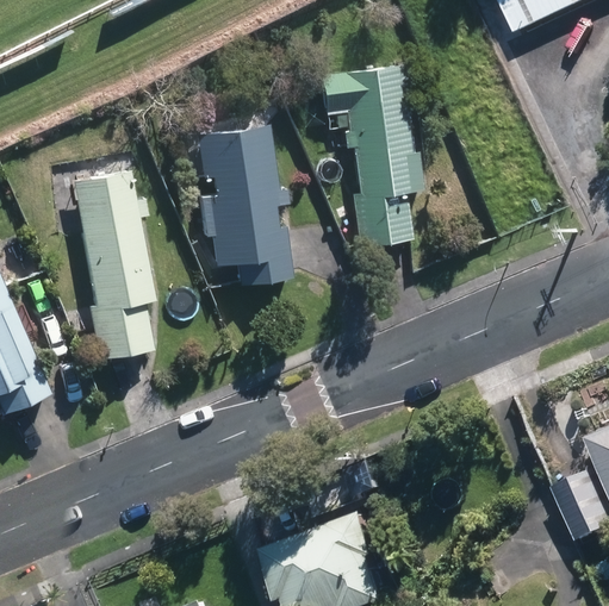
[(504,0),(522,36),(595,0),(504,0)]
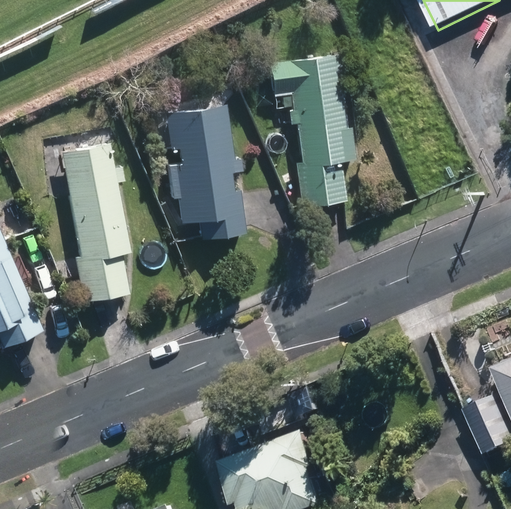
[(347,86),(342,53),(268,63),(274,105),(290,103),(291,110),(291,113),(293,126),(296,126),(300,161),(292,162),(297,206),(348,200),(343,161),(356,159),(352,126),(344,127),(339,87),(347,86)]
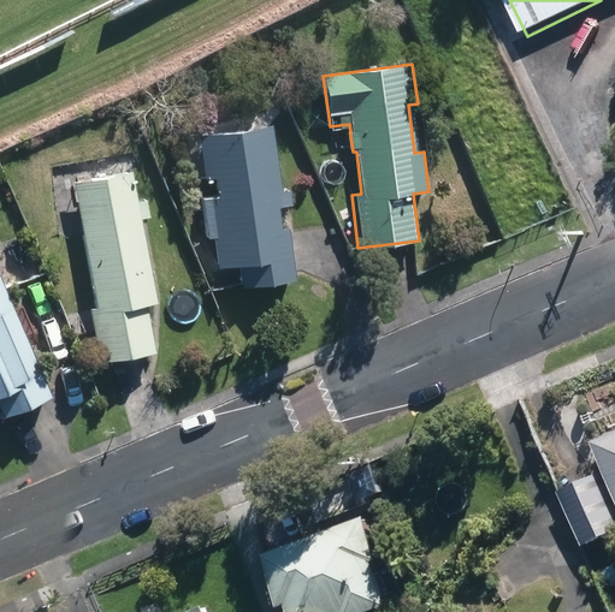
[(282,189),(273,126),(200,135),(206,179),(217,178),(219,197),(205,198),(210,237),(216,237),(218,263),(237,261),(241,287),(296,280),(294,254),(293,245),(290,227),(283,227),(281,207),(291,206),(290,189),(282,189)]
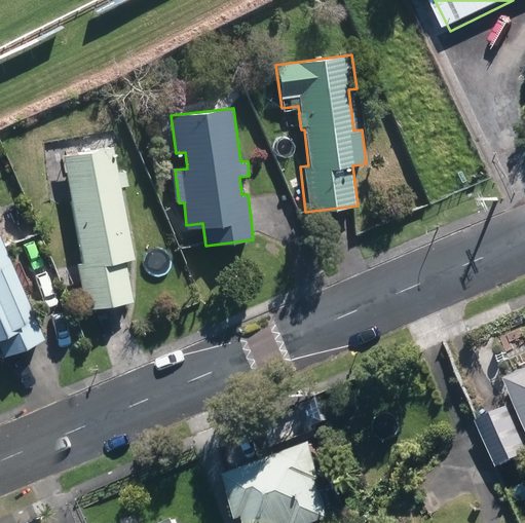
[(114,146),(63,156),(82,262),(77,263),(85,311),(134,302),(126,260),(135,259),(122,189),(129,187),(126,172),(119,173),(114,146)]
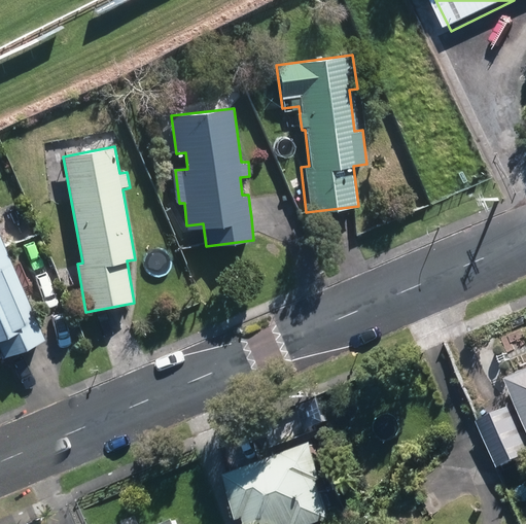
[(0,356),(44,338),(0,235),(0,356)]
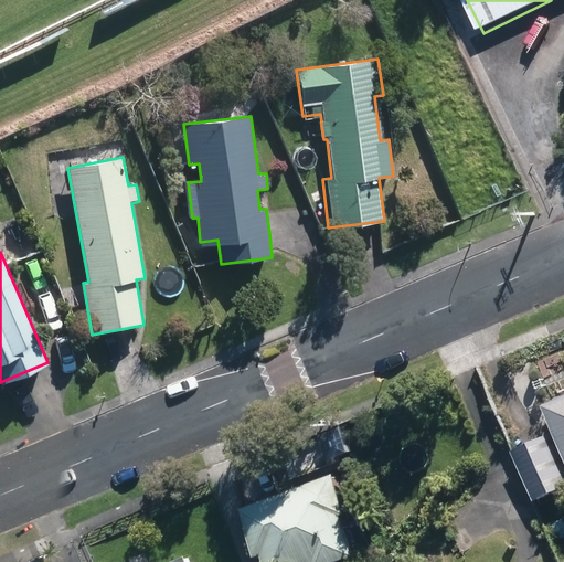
[(563,399),(552,404),(563,431),(563,399)]
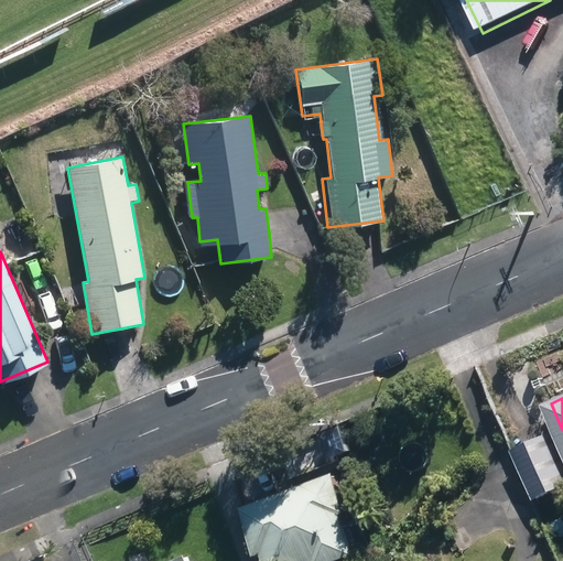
[(562,443),(559,433),(517,451),(540,503),(562,492),(562,443)]
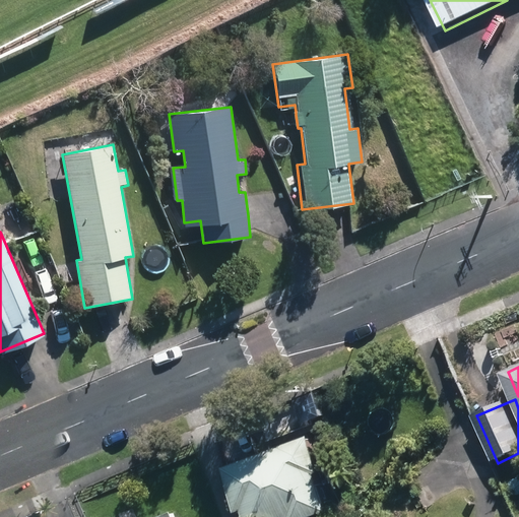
[(319,434),(226,468),(243,512),(251,509),(254,516),(302,516),(320,516),(341,509),(327,471),(332,469),(319,434)]
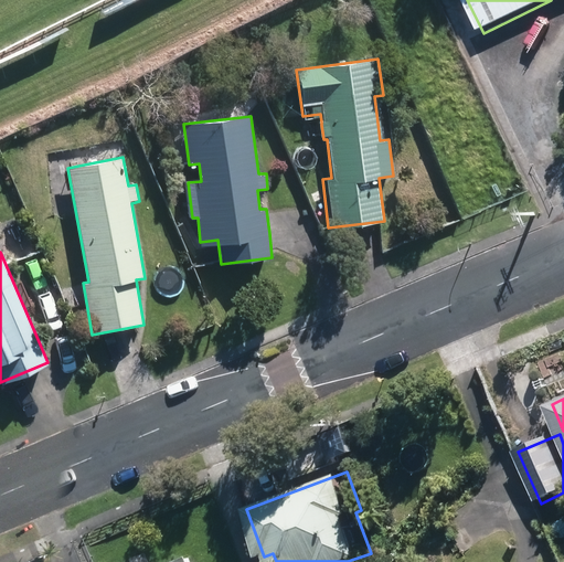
All buildings are outlined.
